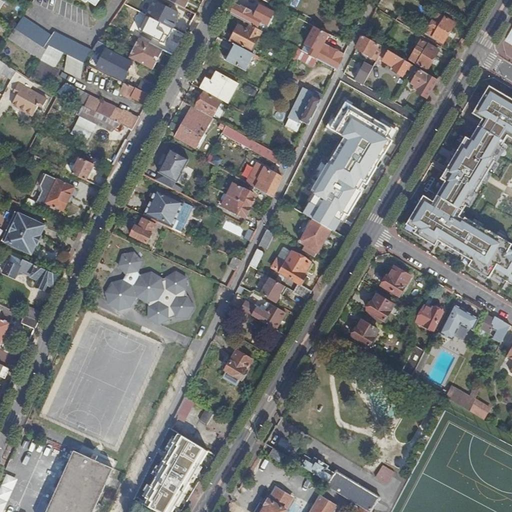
[(169,0),(186,9),(190,0),(169,0)]
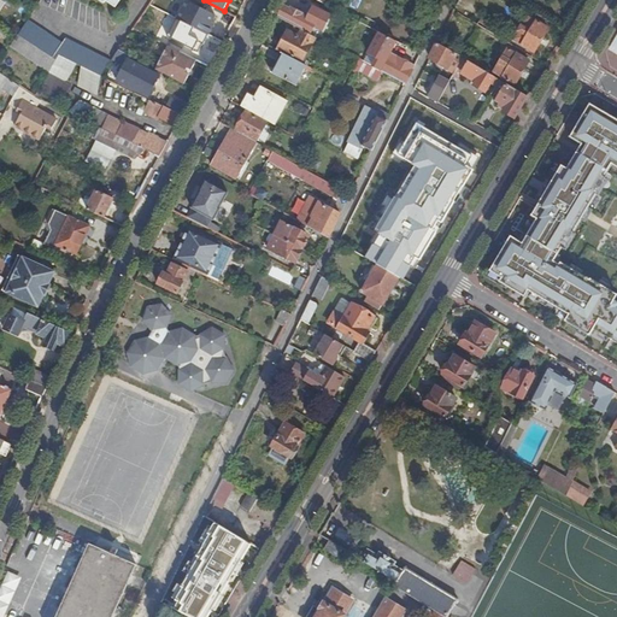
[(282,12),(278,18),(304,30),(309,18),(304,16),(304,15),(292,9),(292,10),(285,6),(282,12)]
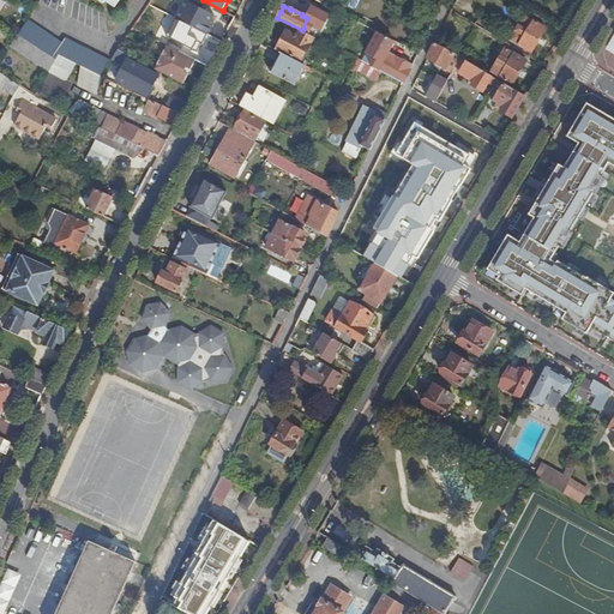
[(181,31),(206,44),(215,26),(191,13),(181,31)]
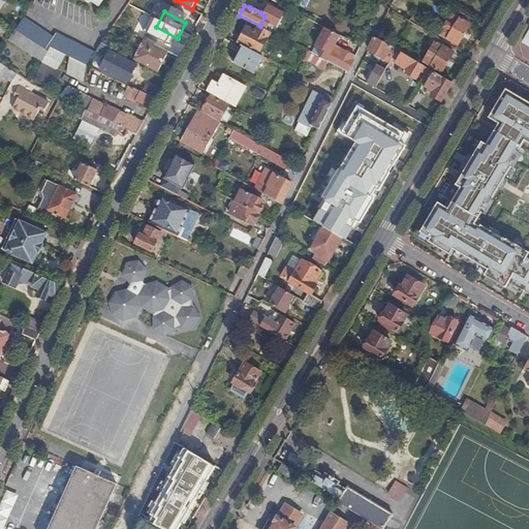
[(471,24),(453,13),(440,34),(459,44),(471,24)]
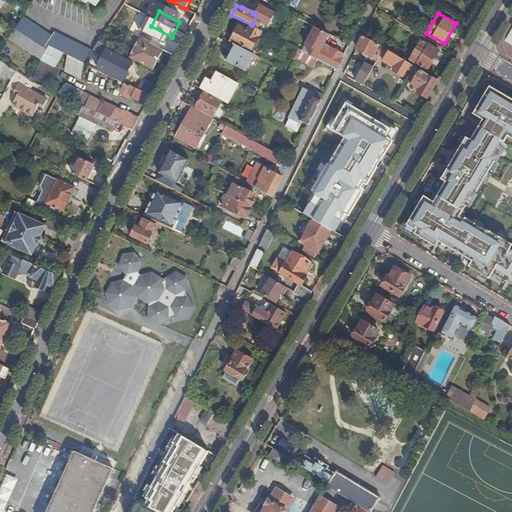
[(397,20),(420,34),(422,30),(414,25),(415,24),(400,15),(397,20)]
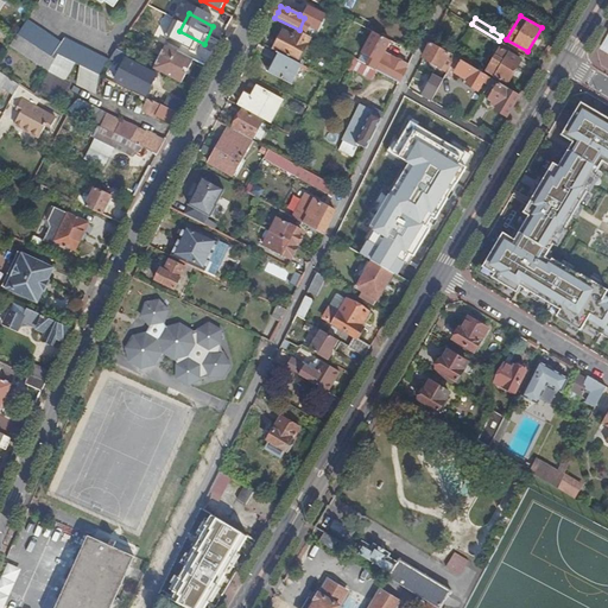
[(29,20),(18,36),(20,37),(56,61),(58,55),(100,76),(109,61),(65,38),(62,44),(29,20)]
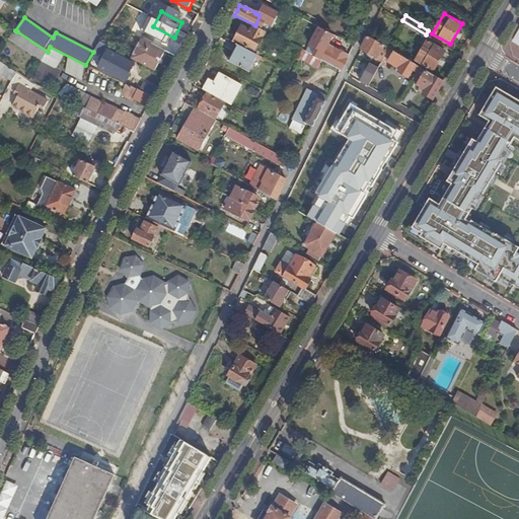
[(261,22),(257,27),(266,31),(269,25),(261,22)]
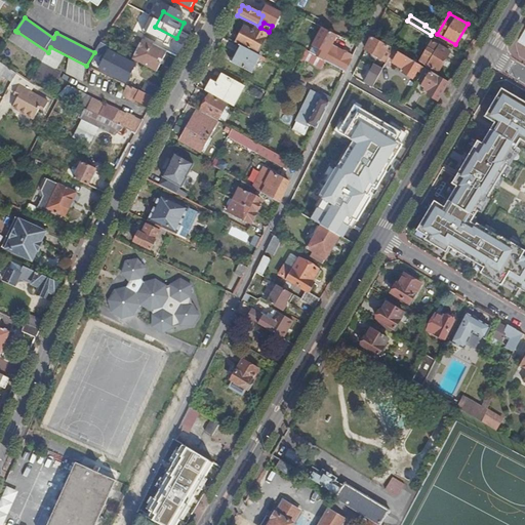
[(260,28),(258,26),(255,32),(245,27),(238,42),(258,52),(270,32),(269,32),(260,28)]
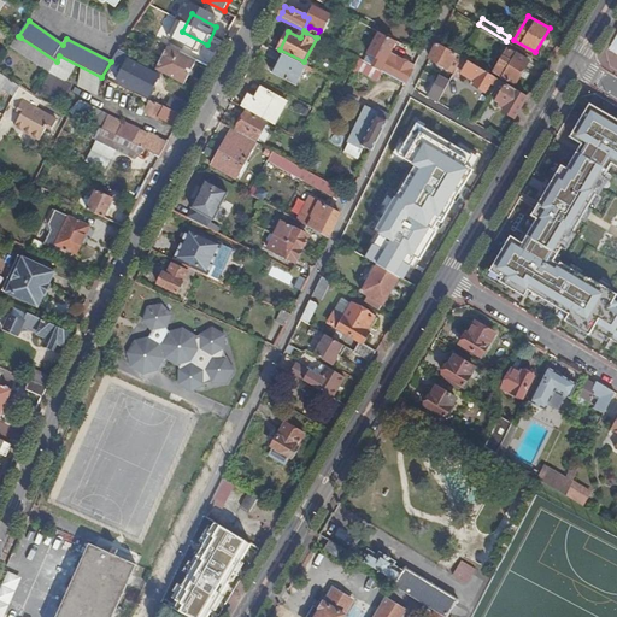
[(15,50),(50,74),(57,62),(21,37),(15,50)]
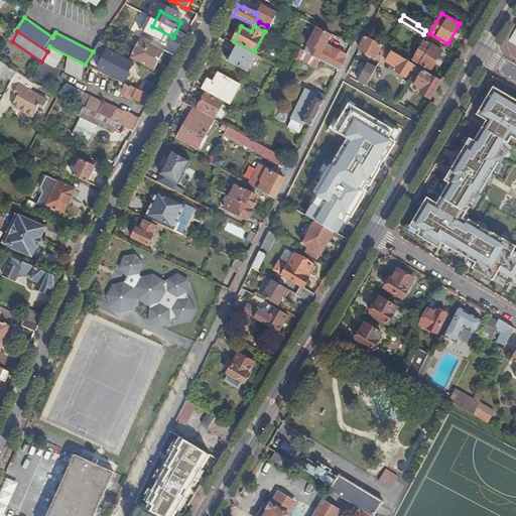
[(164,50),(176,55),(180,48),(156,36),(152,44),(164,50)]
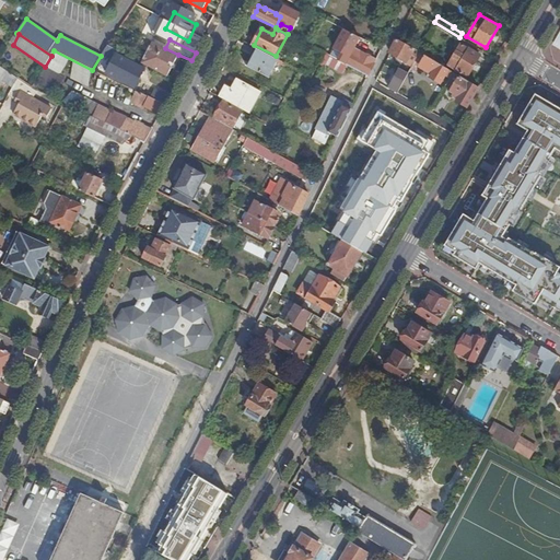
[(398,39),(392,54),(413,66),(416,62),(420,53),(398,39)]
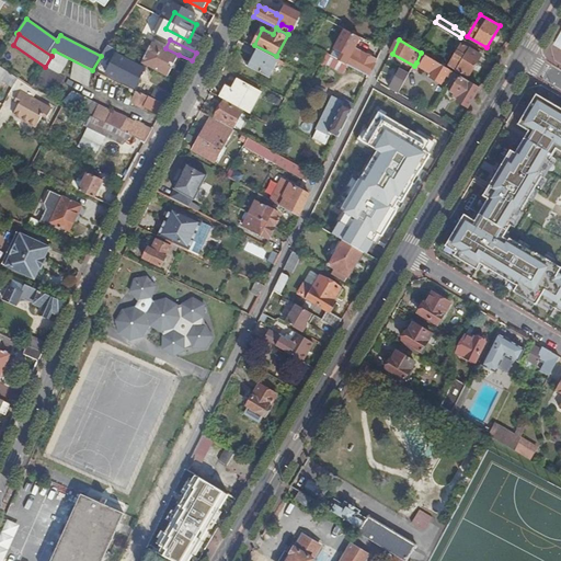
[(153,42),(142,64),(168,77),(179,55),(165,48),(153,42)]
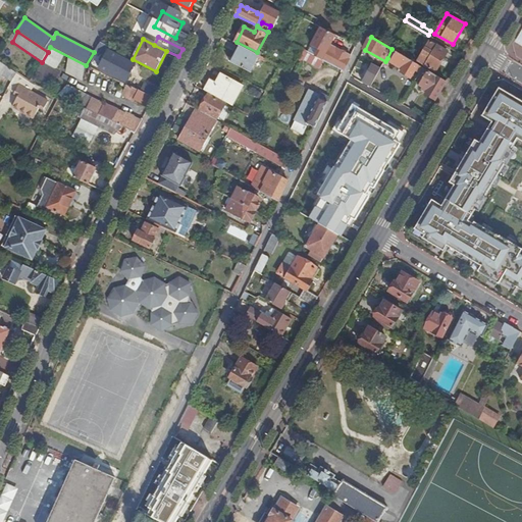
[(449,52),(429,41),(418,61),(436,72),(449,52)]
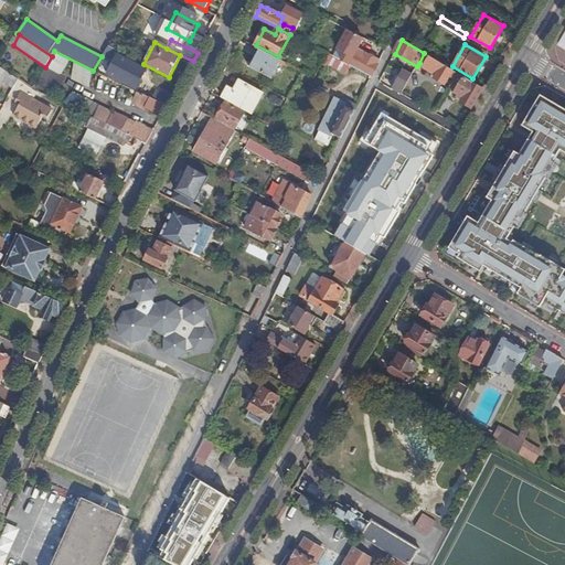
[(109,46),(104,54),(112,59),(108,65),(112,66),(108,74),(137,88),(147,70),(118,55),(119,52),(109,46)]
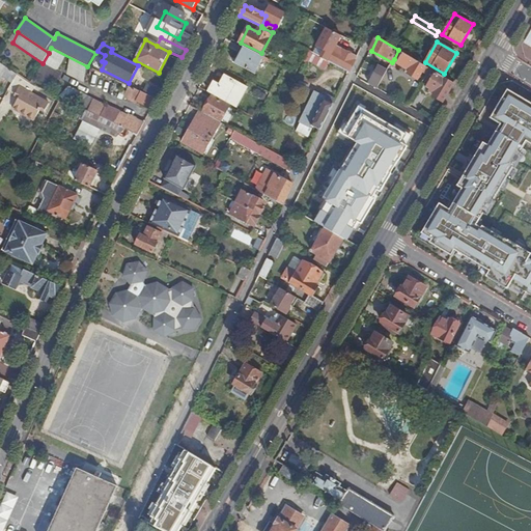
[(264,56),(244,46),(234,63),(255,74),(264,56)]
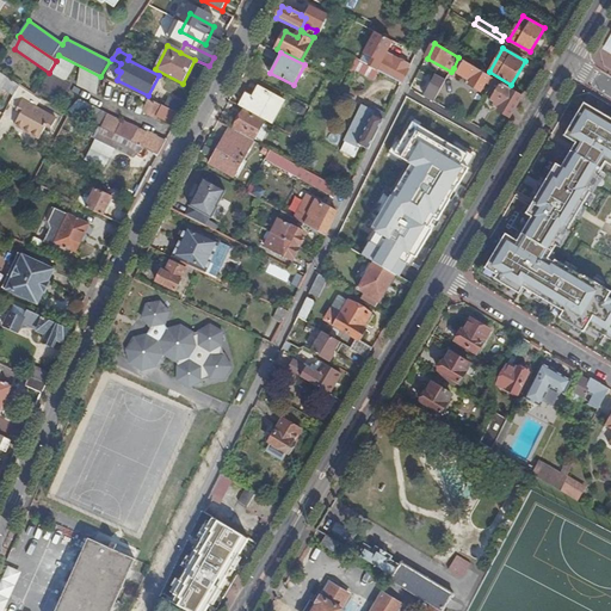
[(368,66),(403,84),(412,66),(395,57),(393,61),(384,56),(380,65),(371,61),(368,66)]
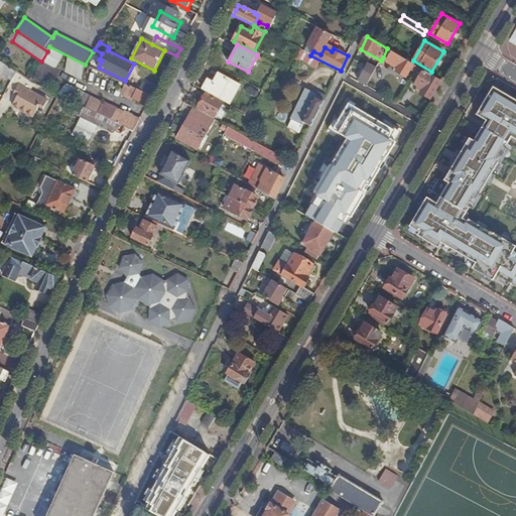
[(415,70),(417,67),(387,48),(383,57),(388,60),(388,61),(399,69),(398,72),(407,77),(412,68),(415,70)]
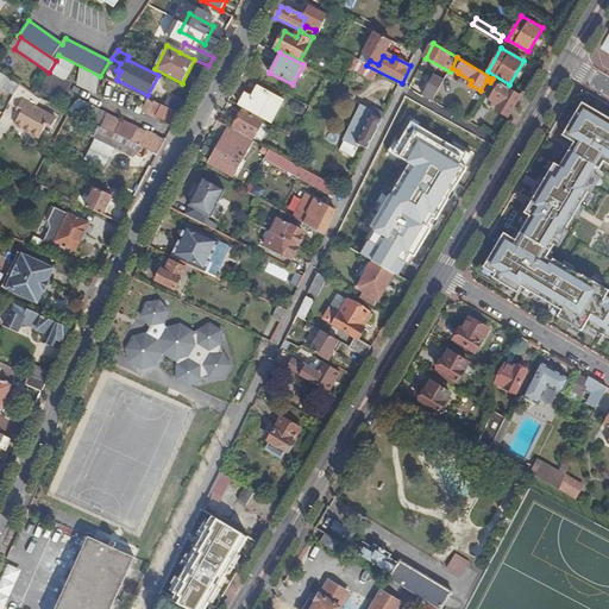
[(0,90),(2,87),(14,95),(20,86),(0,71),(0,90)]
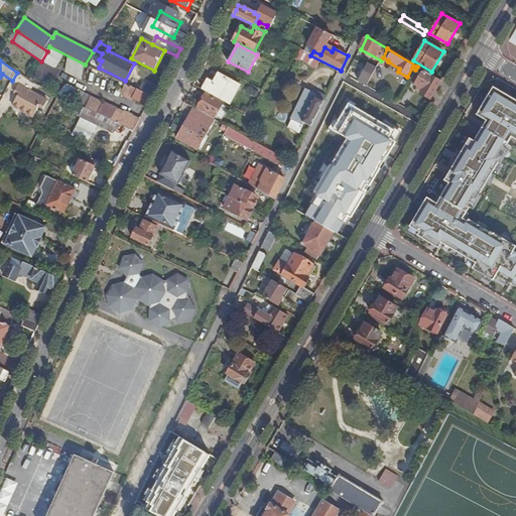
[(360,82),(368,86),(377,69),(374,67),(369,63),(360,82)]
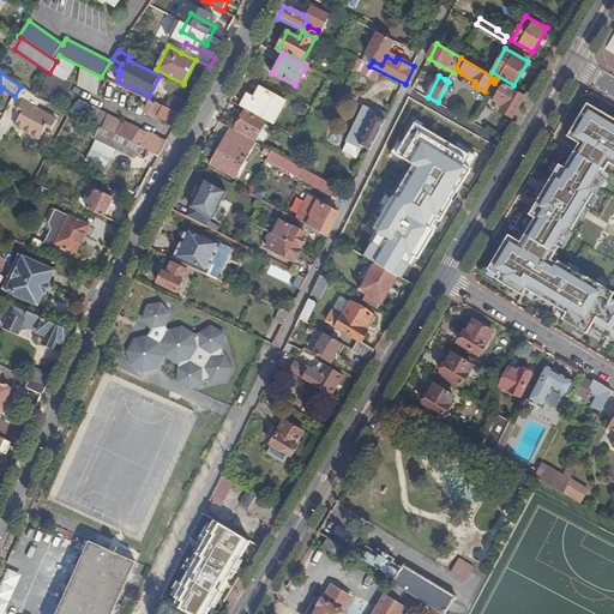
[(503,112),(513,118),(525,97),(505,84),(495,101),(505,106),(503,112)]
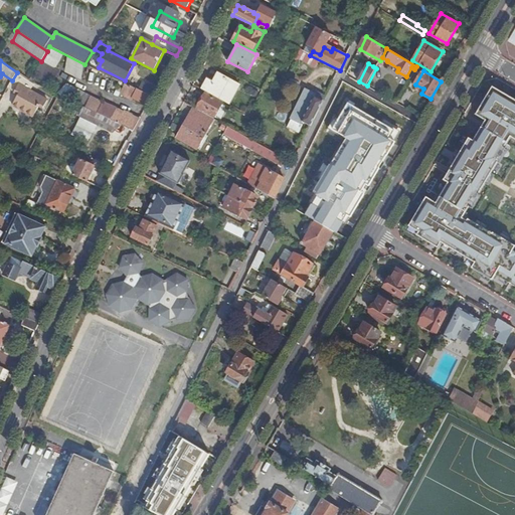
[(12,80),(8,88),(16,92),(15,93),(19,96),(13,107),(34,118),(40,108),(44,110),(49,102),(31,92),(36,84),(31,81),(17,72),(12,80)]
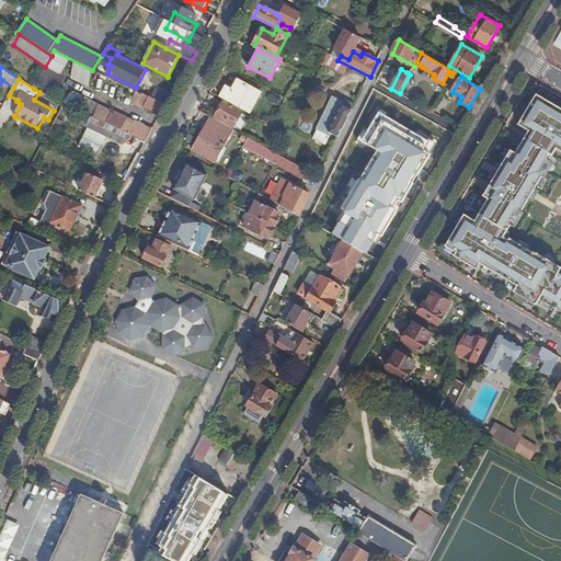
[(227,88),(221,98),(251,114),(262,93),(238,81),(233,91),(227,88)]
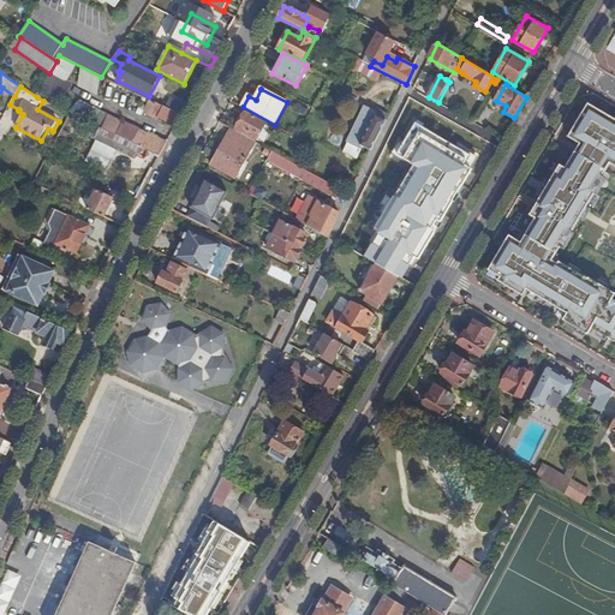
[(72,112),(82,117),(89,105),(79,99),(72,112)]
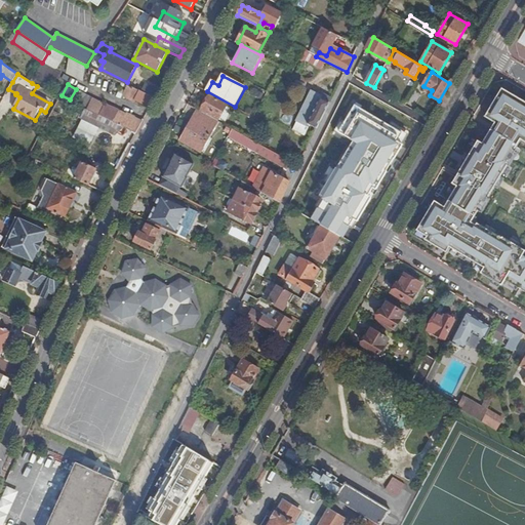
[(142,92),(125,84),(120,93),(135,102),(136,101),(151,108),(156,98),(142,92)]
